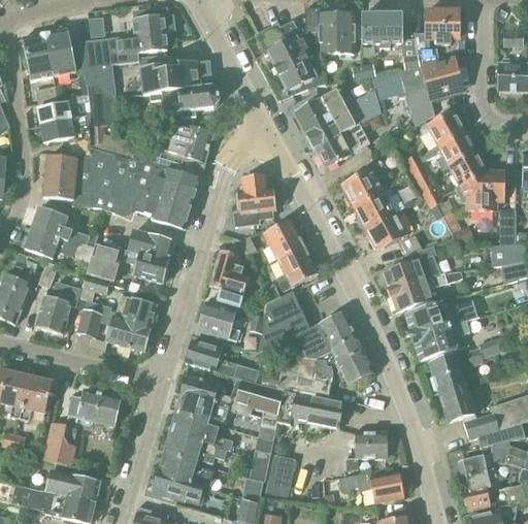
[(460,6),(426,6),(426,33),(435,33),(435,41),(448,41),(448,33),(460,33),(460,6)]
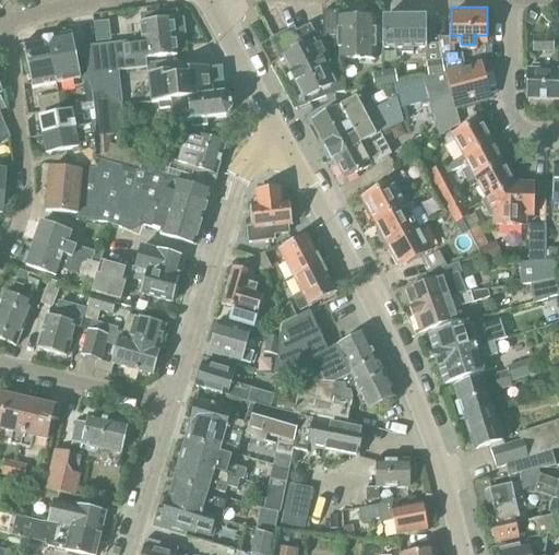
[(323,35),(336,36),(336,8),(322,8),(323,35)]
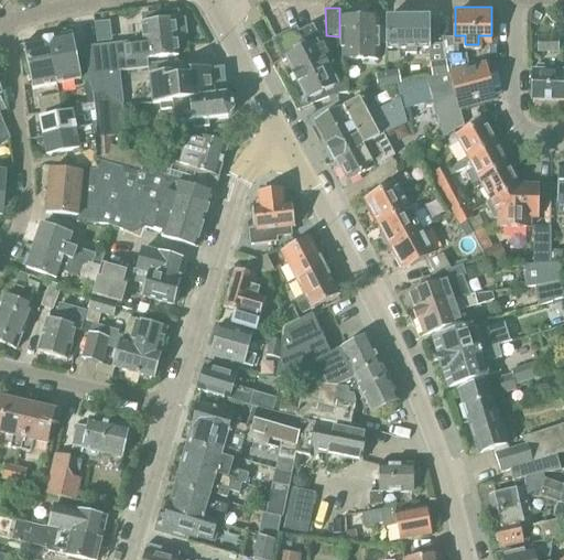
[(415,45),(427,44),(427,13),(386,14),(386,45),(404,45),(404,50),(415,50),(415,45)]
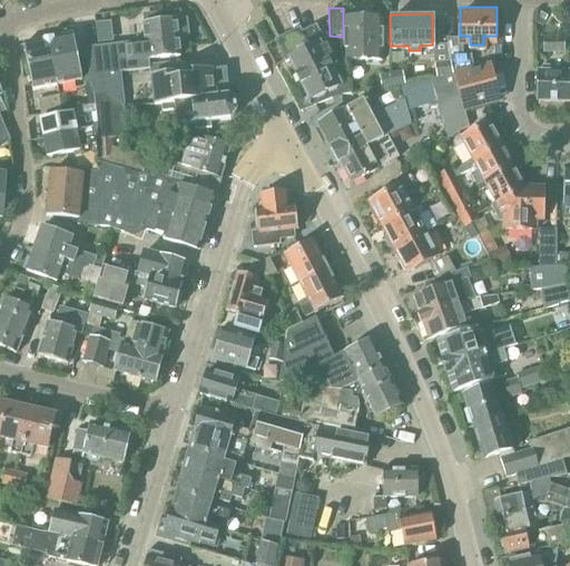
[(345,57),(382,57),(381,15),(345,15),(345,57)]
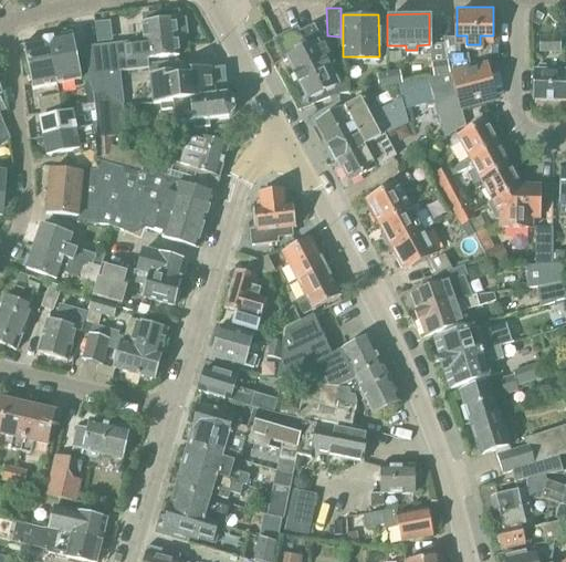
[(117,68),(148,64),(147,56),(179,52),(177,32),(187,31),(185,17),(143,21),(145,39),(86,47),(88,71),(117,68)]
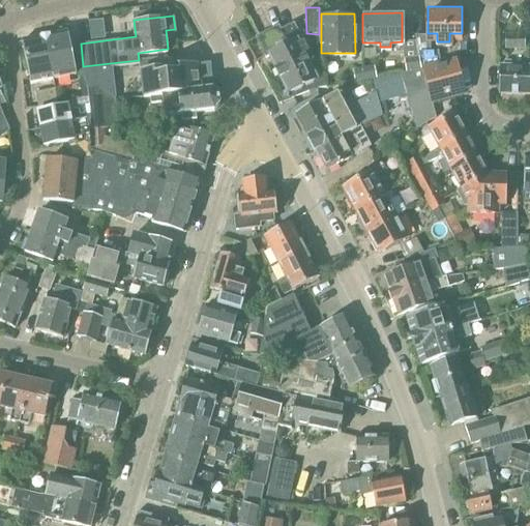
[(319,34),(306,33),(302,35),(294,20),(280,28),(278,26),(261,34),(260,39),(267,55),(269,53),(288,90),(290,90),(292,94),(318,84),(326,84),(319,54),(319,34)]
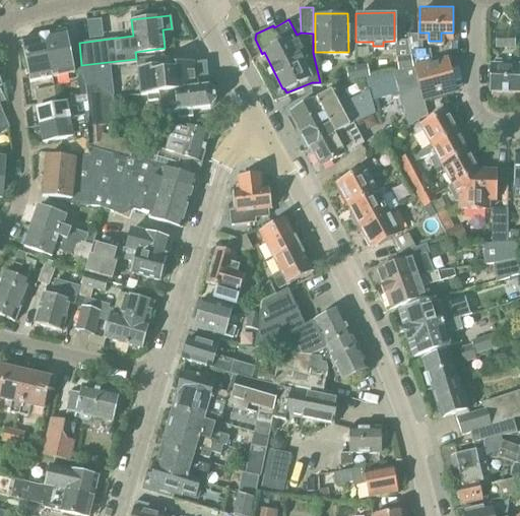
[(51,30),(44,33),(53,74),(75,70),(66,27),(63,28),(60,25),(52,27),(51,30)]
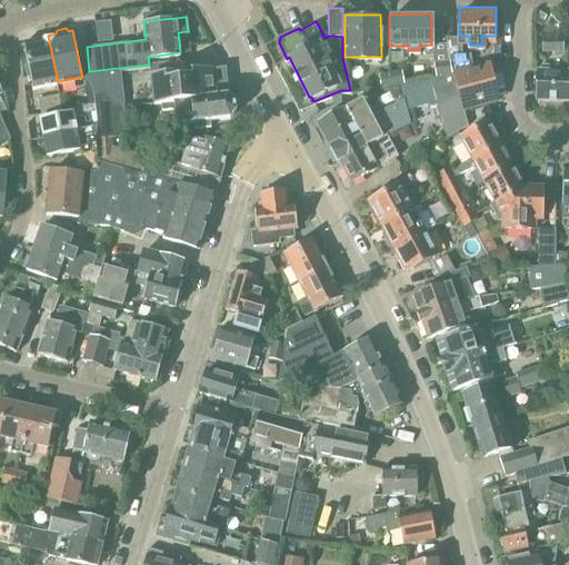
[(562,48),(563,35),(545,33),(543,48),(562,48)]
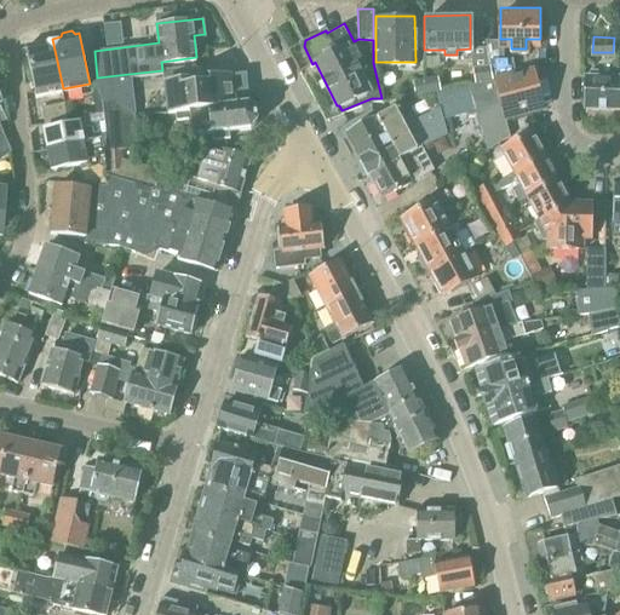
[(36,95),(63,88),(52,39),(26,44),(36,95)]
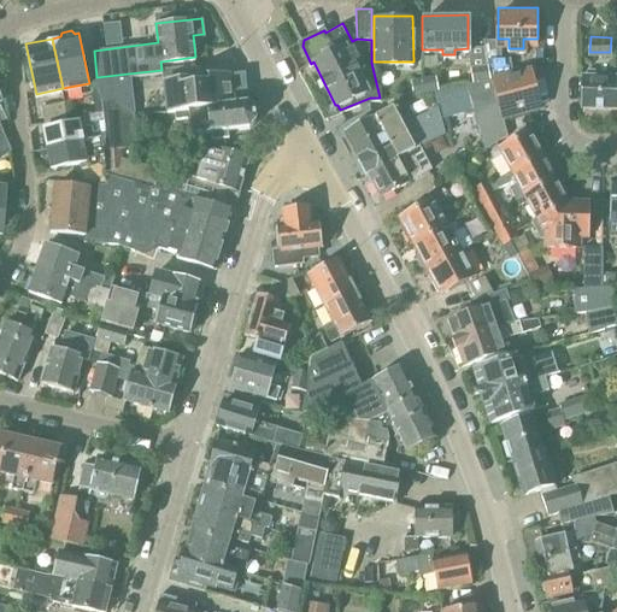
[(470,65),(487,62),(483,43),(468,43),(468,48),(470,65)]
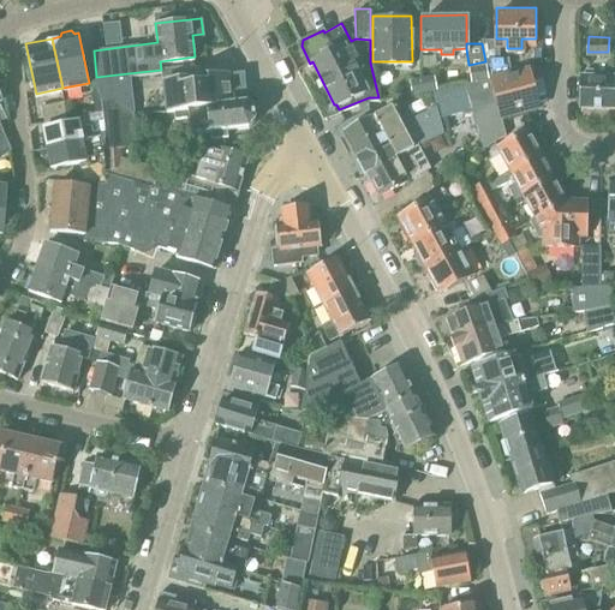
[(487,60),(490,75),(512,70),(508,55),(487,60)]
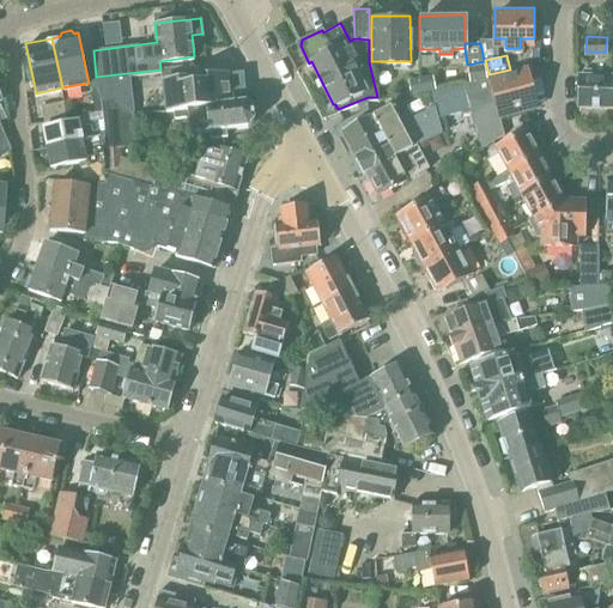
[(467,65),(469,79),(486,76),(484,61),(467,65)]
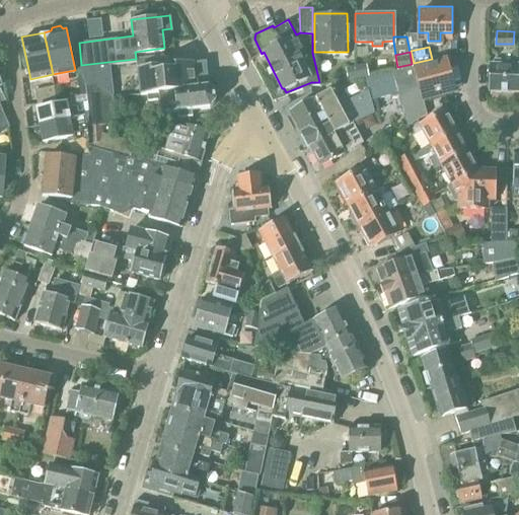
[(414,64),(419,83),(423,97),(423,96),(454,88),(447,55),(432,59),(414,63),(414,64)]
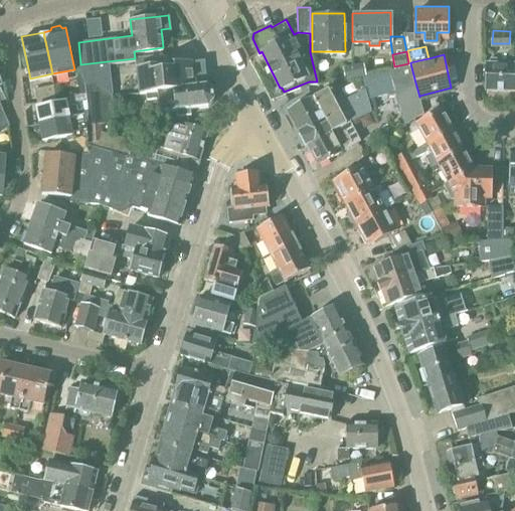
[(487,88),(514,88),(514,60),(497,60),(497,55),(491,55),(491,60),(487,60),(487,88)]
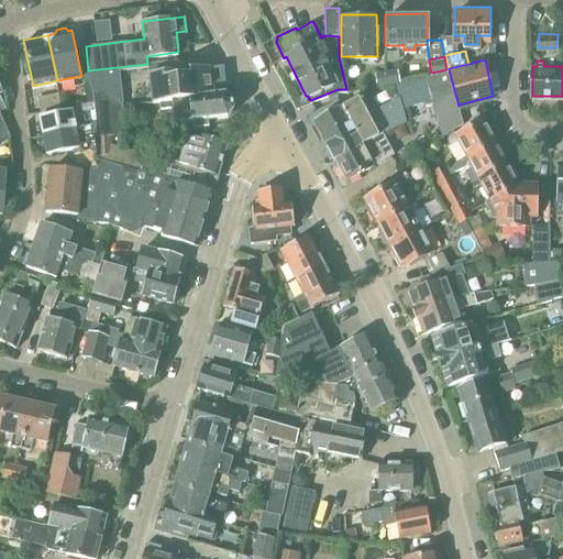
[(159,99),(174,97),(227,91),(225,90),(222,64),(150,72),(153,98),(159,98),(159,99)]
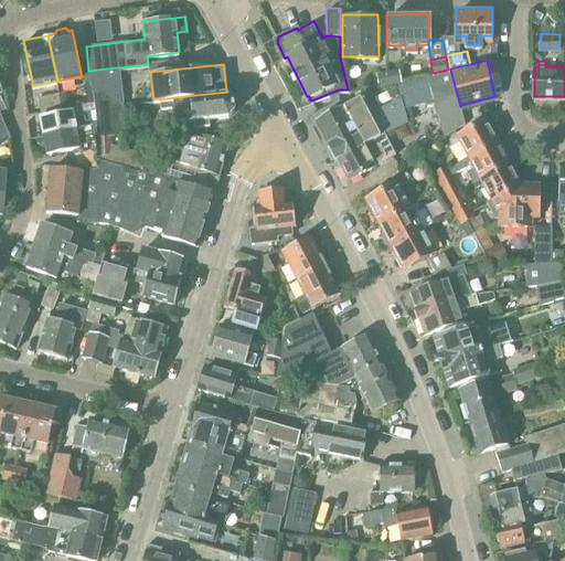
[(107,93),(121,104),(117,67),(88,71),(93,91),(93,92),(106,91),(107,93)]
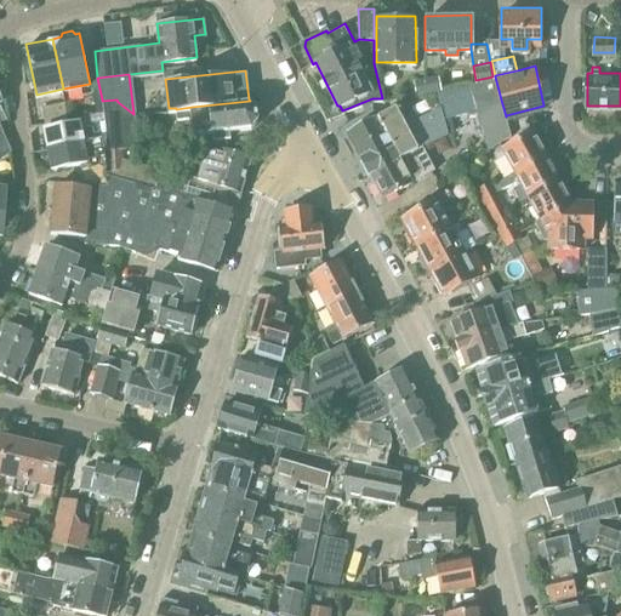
[(438,75),(412,79),(415,91),(436,87),(437,87),(440,87),(438,75)]
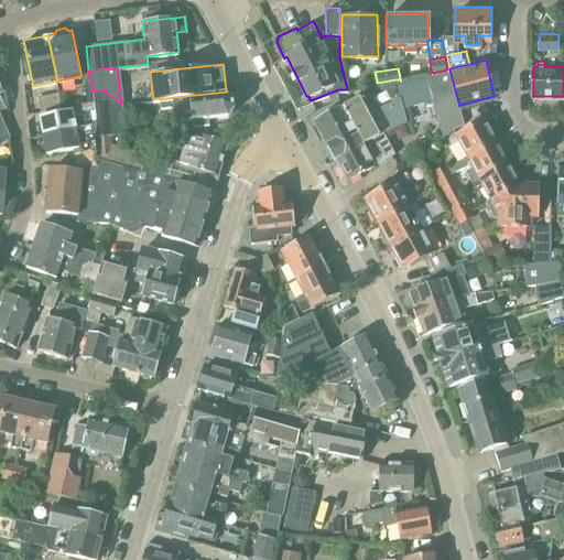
[(459,106),(455,90),(449,70),(425,75),(431,93),(432,98),(442,135),(464,121),(459,105),(459,106)]
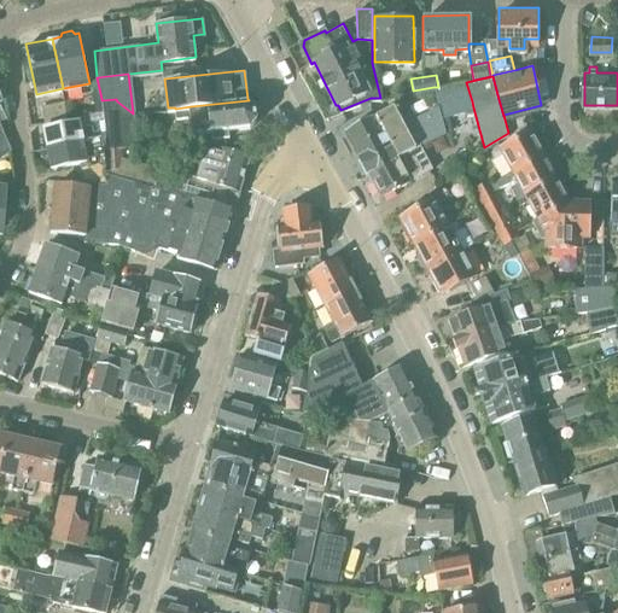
[(441,117),(473,107),(472,101),(466,82),(438,87),(435,87),(433,87),(437,104),(441,117)]
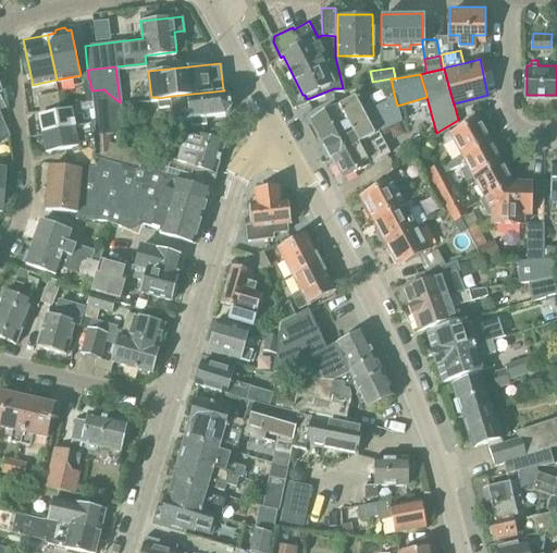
[(0,84),(0,140),(0,142),(11,134),(0,108),(0,89),(2,89),(0,84)]
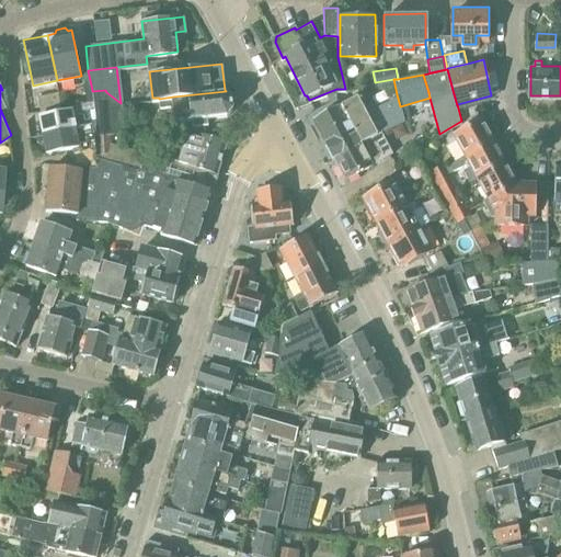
[(52,108),(63,105),(58,89),(38,94),(42,110),(52,108)]
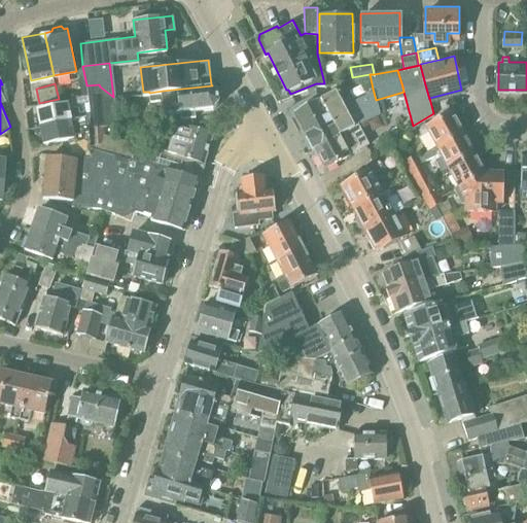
[(88,93),(85,94),(86,103),(88,115),(90,126),(101,125),(115,124),(113,97),(100,86),(99,84),(86,85),(88,93)]
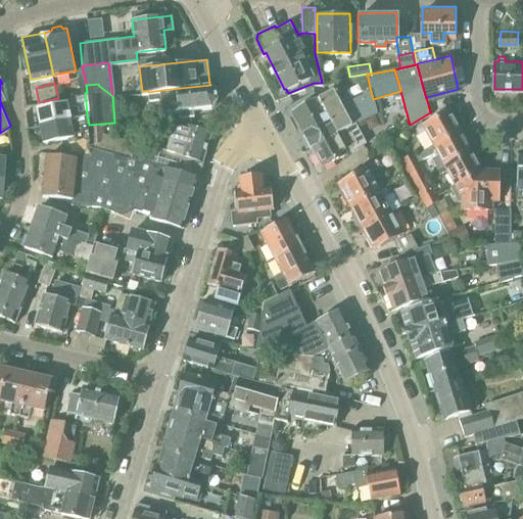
[(210,85),(161,90),(148,92),(149,98),(160,96),(162,111),(179,109),(179,115),(194,113),(193,107),(211,105),(217,99),(216,89),(210,85)]
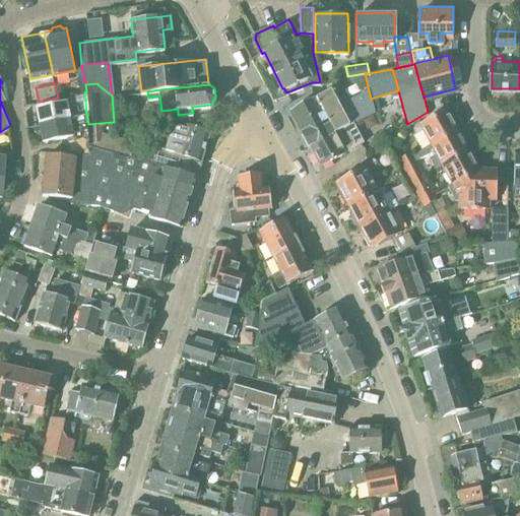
[(286,103),(309,144),(353,121),(375,110),(371,99),(368,87),(340,104),(331,87),(316,97),(312,89),(286,103)]
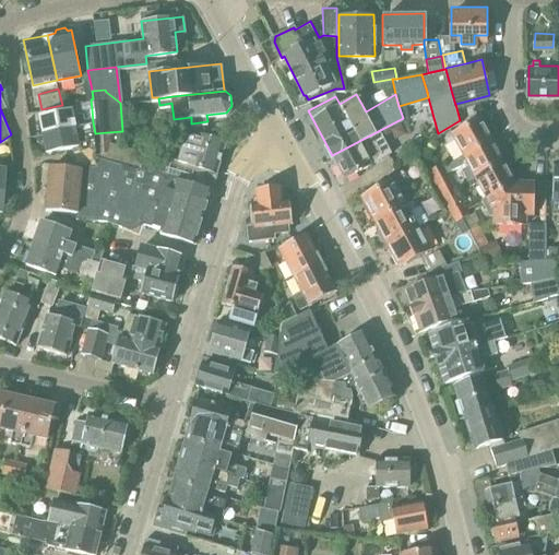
[(39,115),(43,132),(93,122),(92,109),(73,113),(73,108),(39,115)]
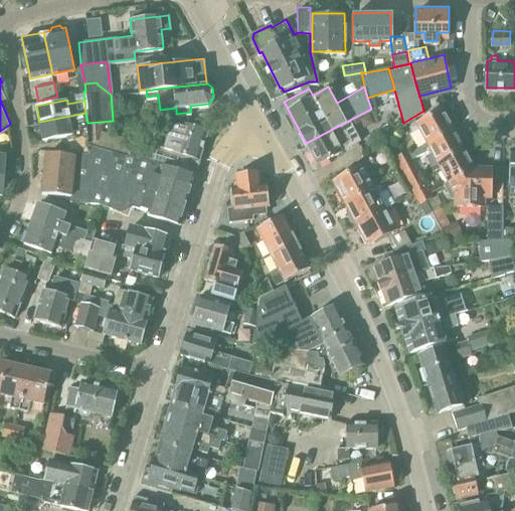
[(420,127),(427,142),(453,129),(440,105),(432,109),(434,112),(416,121),(408,126),(411,131),(420,127)]
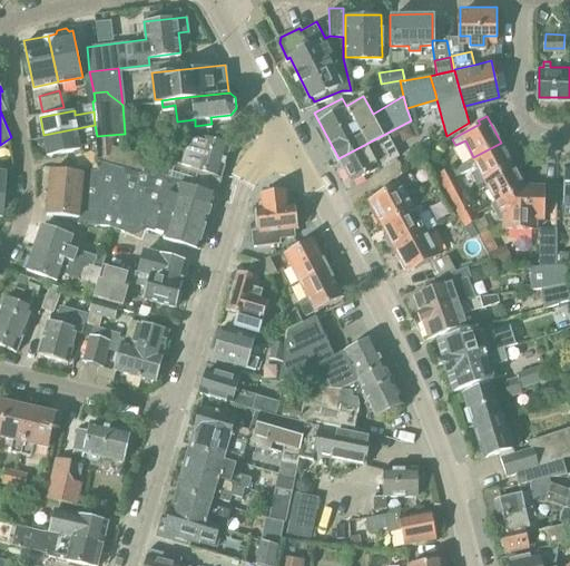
[(98,156),(97,136),(95,125),(43,135),(48,154),(81,147),(81,153),(76,154),(76,166),(85,166),(99,167),(99,159),(98,156)]
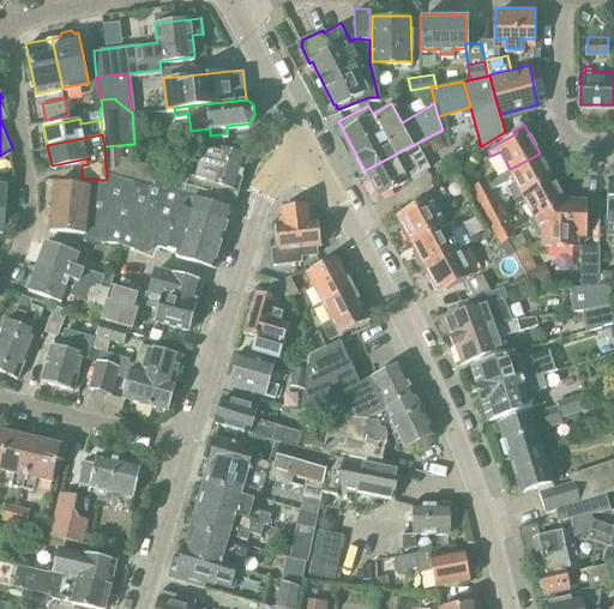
[(417,143),(365,170),(378,193),(429,166),(417,143)]
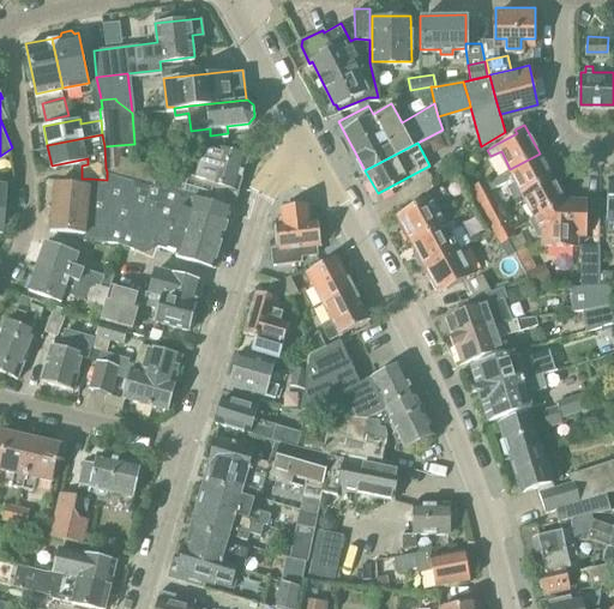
[(104,146),(106,168),(120,167),(118,145),(104,146)]
